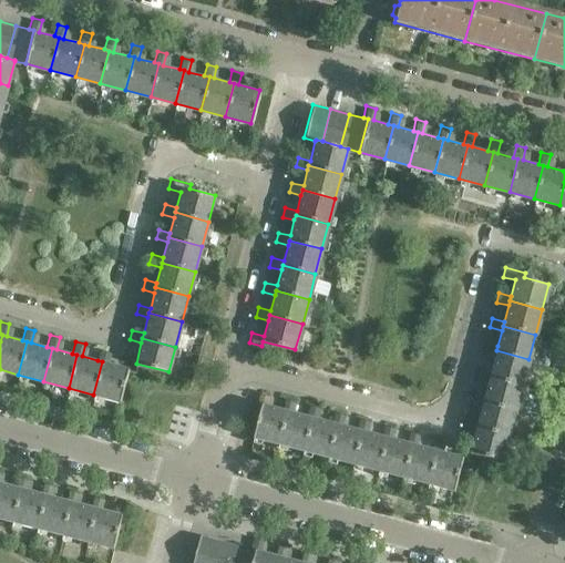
[(523,385),(528,359),(496,350),(497,346),(485,343),(483,352),(495,355),(491,371),(490,376),(523,385)]
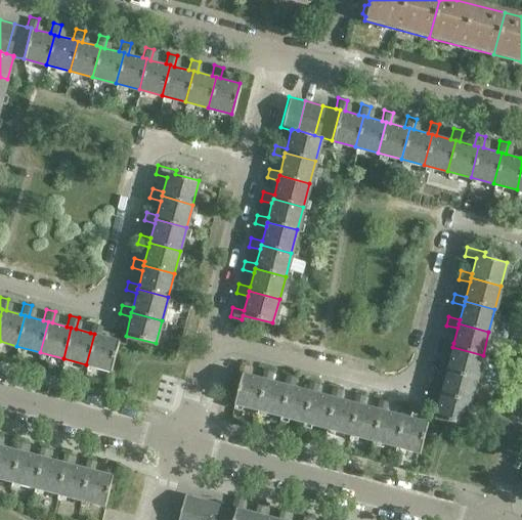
[(110,371),(118,341),(118,340),(98,335),(101,323),(92,321),(90,333),(94,334),(86,364),(110,371)]
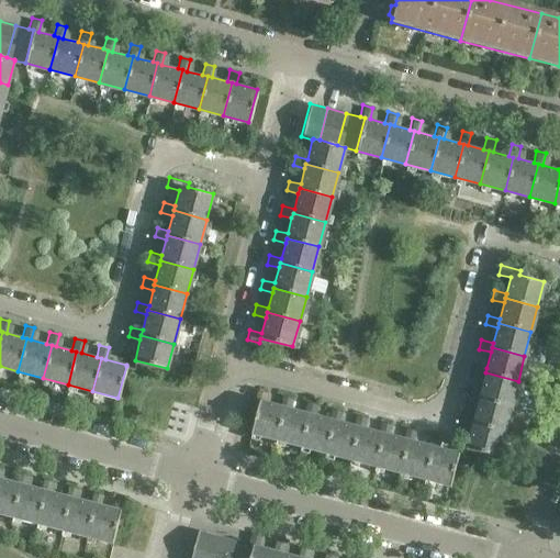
[(512,406),(518,381),(485,372),(486,368),(474,365),(472,374),(484,377),(480,392),(479,397),(512,406)]
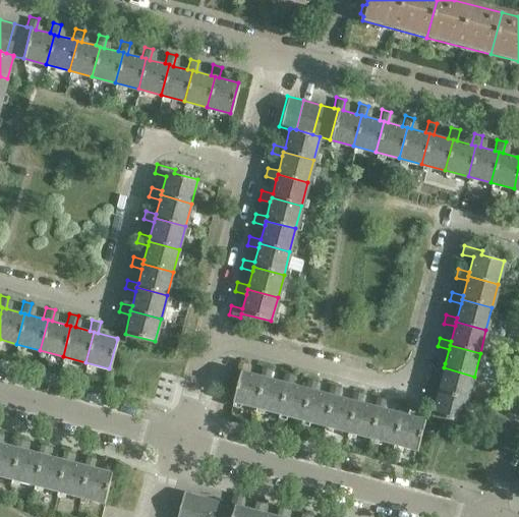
[(255,406),(263,376),(258,375),(243,370),(246,360),(238,357),(233,376),(237,377),(231,400),(255,406)]
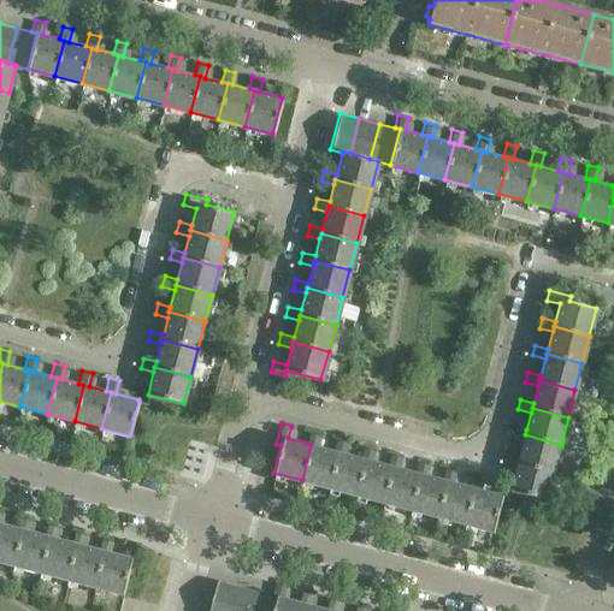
[(554,472),(561,445),(525,434),(526,429),(513,427),(511,437),(524,440),(519,457),(518,462),(554,472)]
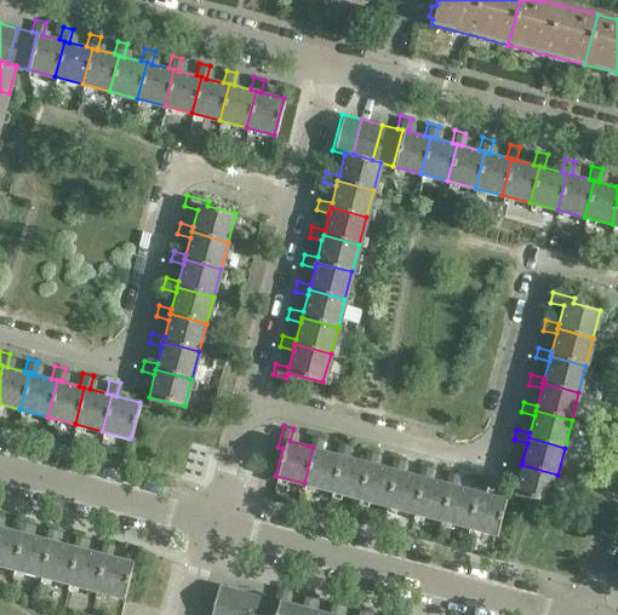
[(341,454),(335,453),(318,448),(321,436),(312,434),(308,446),(313,447),(304,483),(331,490),(341,454)]
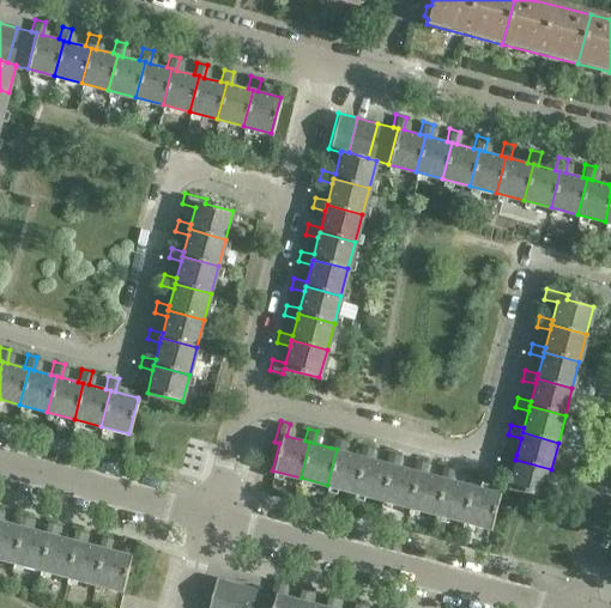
[(355,492),(364,456),(358,455),(342,450),(344,438),(334,436),(331,448),(337,449),(327,485),(355,492)]
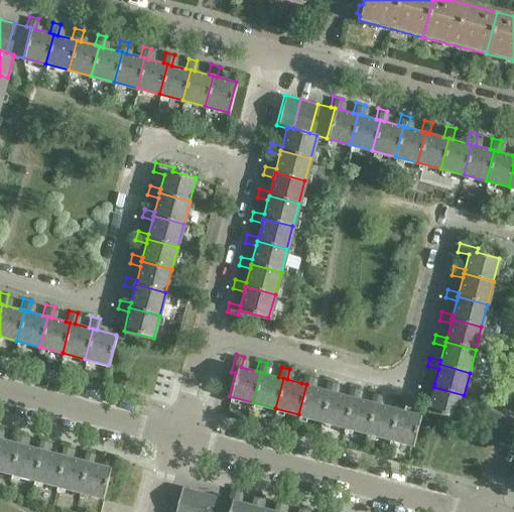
[(329,390),(324,389),(309,385),(312,375),(304,372),(301,383),(306,384),(298,414),(320,420),(329,390)]
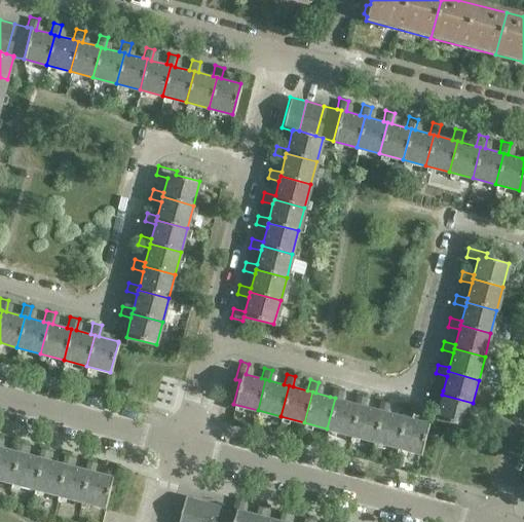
[(350,435),(359,404),(353,403),(338,399),(341,388),(333,385),(330,397),(335,398),(327,429),(350,435)]
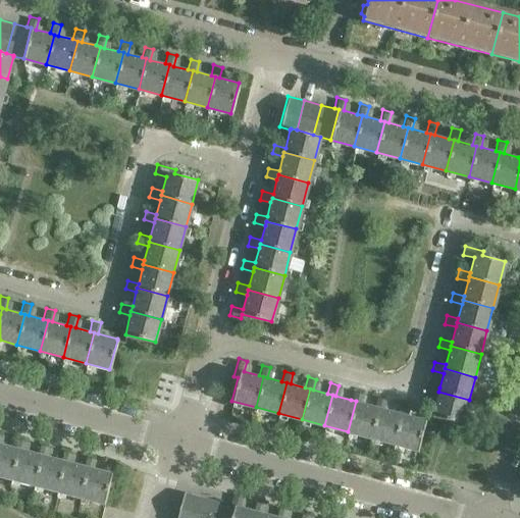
[(462,423),(469,400),(438,392),(439,387),(428,384),(426,394),(437,397),(432,415),(462,423)]
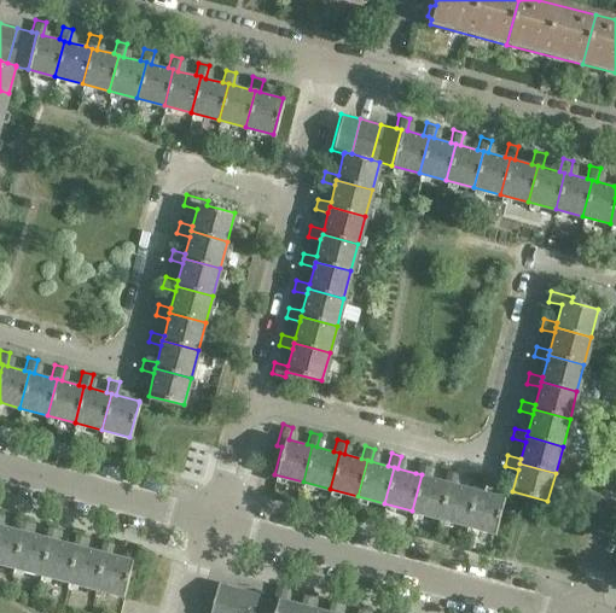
[(448,482),(443,480),(425,476),(429,463),(419,460),(416,473),(422,474),(412,511),(439,518),(448,482)]
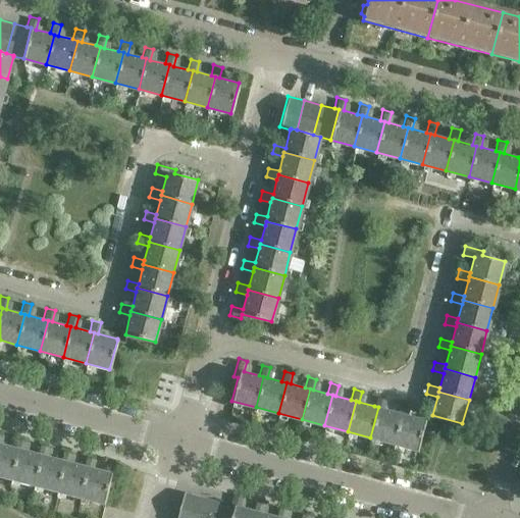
[(402,413),(397,412),(382,408),(385,398),(376,396),(374,406),(378,407),(370,437),(394,444),(402,413)]
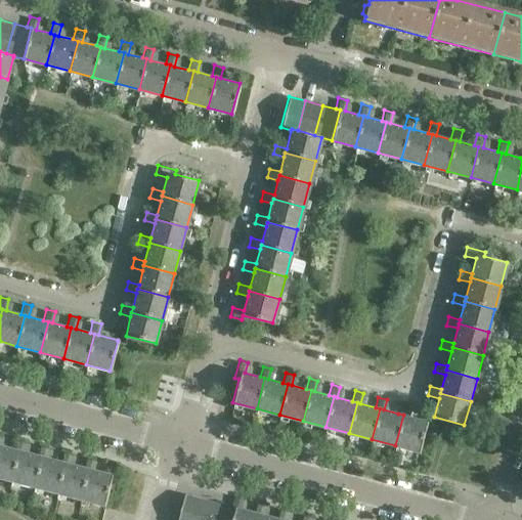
[(419,451),(427,422),(407,416),(409,405),(401,403),(398,414),(403,415),(395,445),(419,451)]
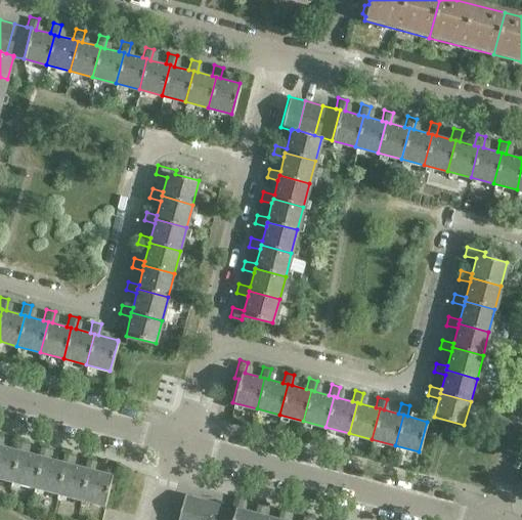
[(18,449),(14,448),(0,445),(3,434),(0,433),(0,477),(10,480),(18,449)]
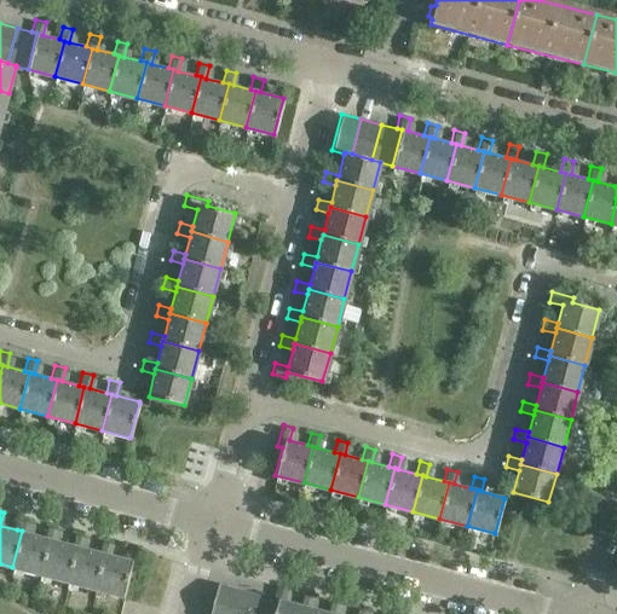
[(50,538),(44,537),(27,533),(30,520),(21,517),(17,529),(22,531),(12,567),(40,574),(50,538)]
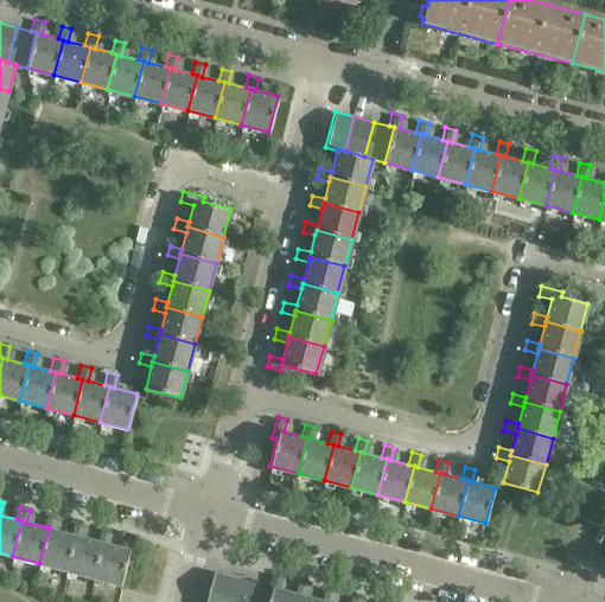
[(67,570),(75,535),(70,533),(53,529),(57,517),(46,514),(43,526),(49,527),(39,563),(67,570)]
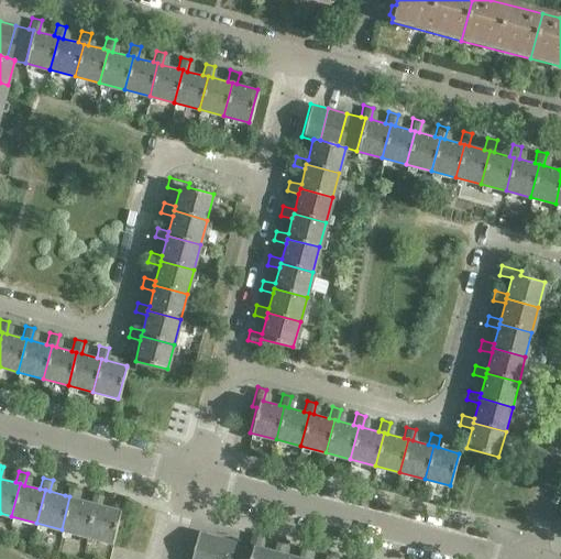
[(95,503),(89,502),(74,497),(77,486),(68,483),(65,495),(69,496),(62,529),(86,536),(95,503)]
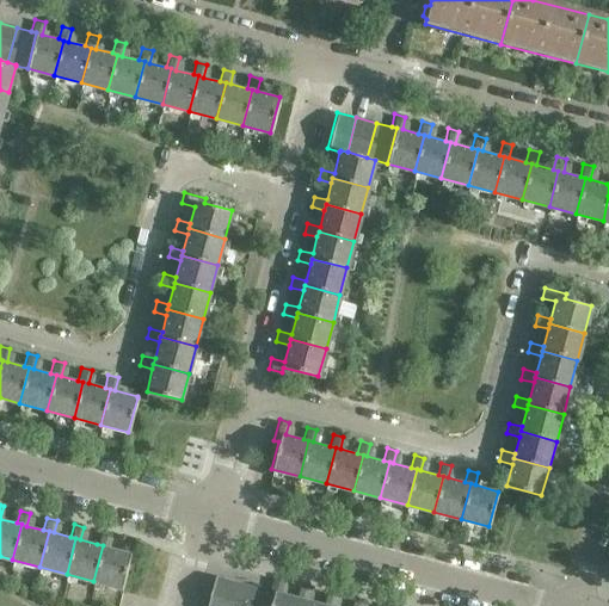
[(121,588),(130,552),(108,546),(111,535),(100,531),(97,544),(103,545),(93,581),(121,588)]
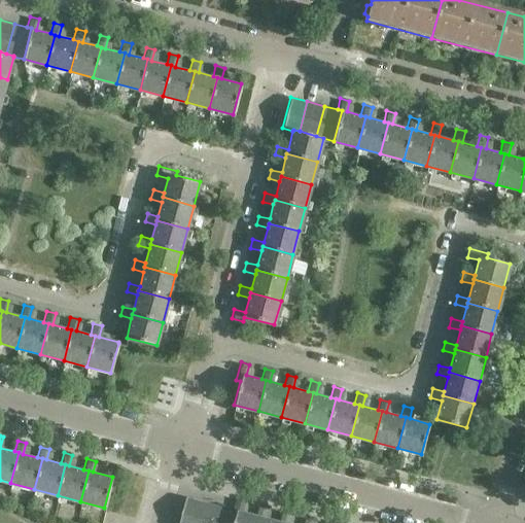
[(207,522),(213,503),(184,496),(177,522),(207,522)]
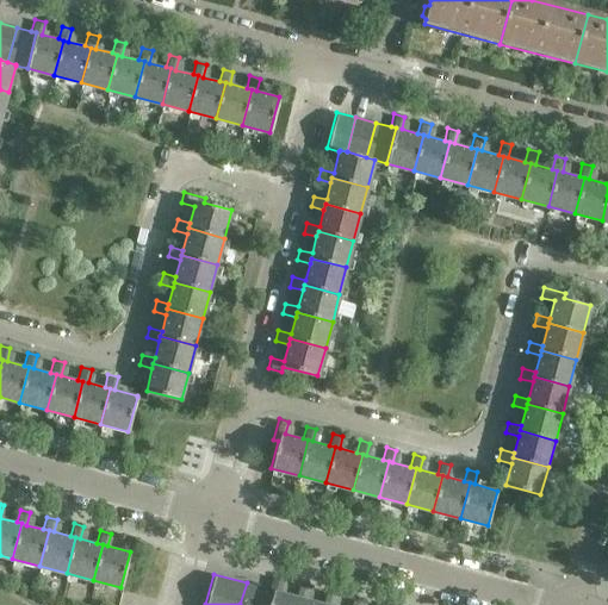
[(298,604),(301,597),(296,596),(279,591),(283,579),(272,575),(268,588),(274,590),(270,604),(298,604)]
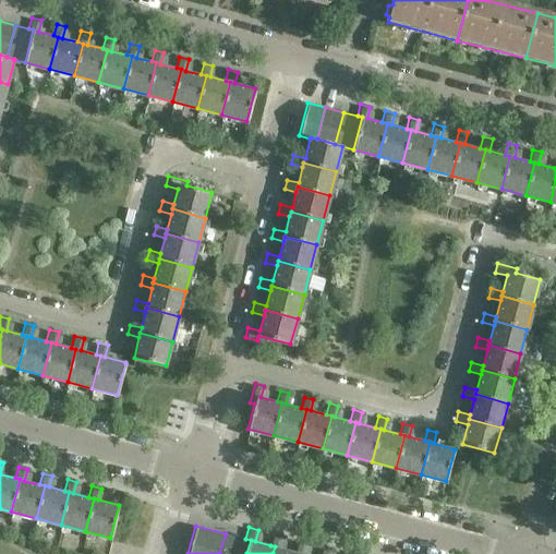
[(246,553),(251,540),(245,539),(226,533),(219,553),(246,553)]
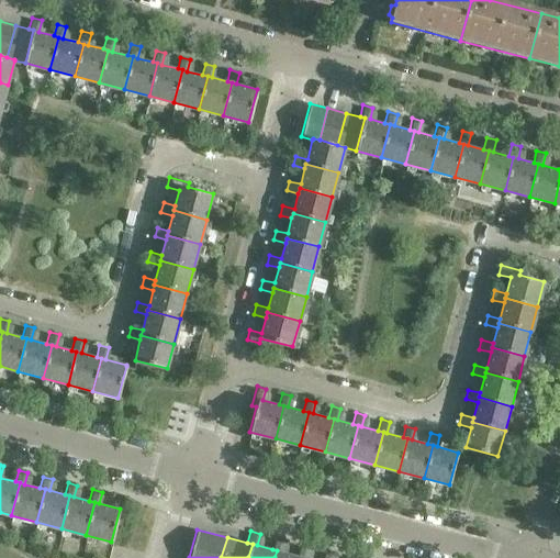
[(301,557),(302,557),(297,556),(281,551),(284,539),(275,537),(272,549),(277,550),(275,557),(301,557)]
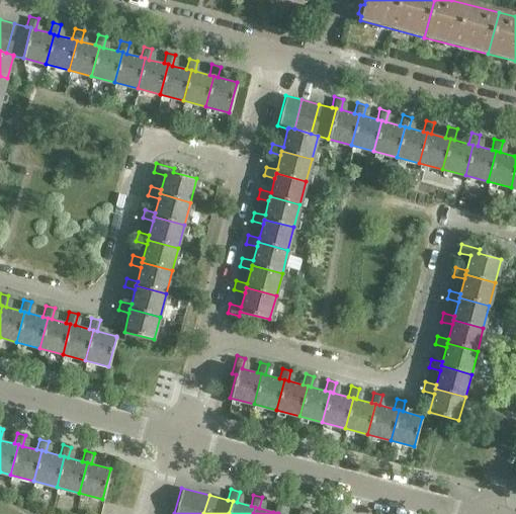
[(281,513),(284,503),(276,501),(273,512),(278,513),(277,513),(281,513)]
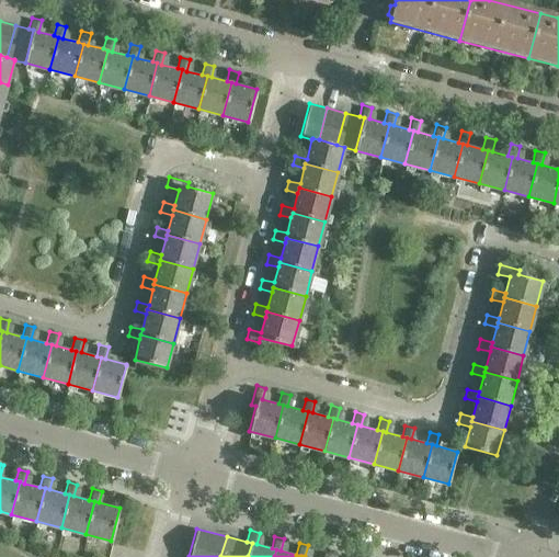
All buildings are outlined.
